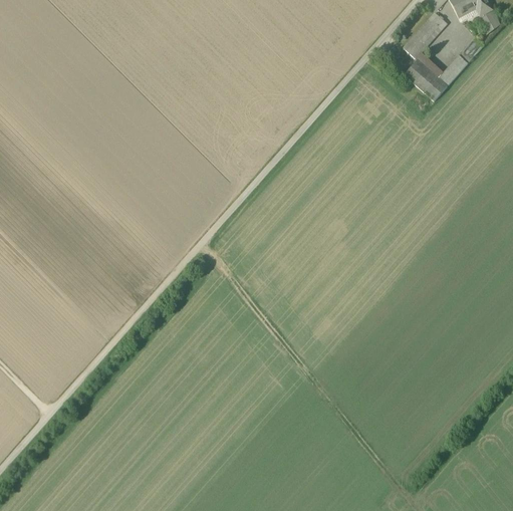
[(451,0),(459,17),(460,17),(459,14),(462,12),(463,13),(465,12),(464,11),(478,4),(483,13),(483,14),(493,9),(493,8),(492,9),(487,0),(451,0)]
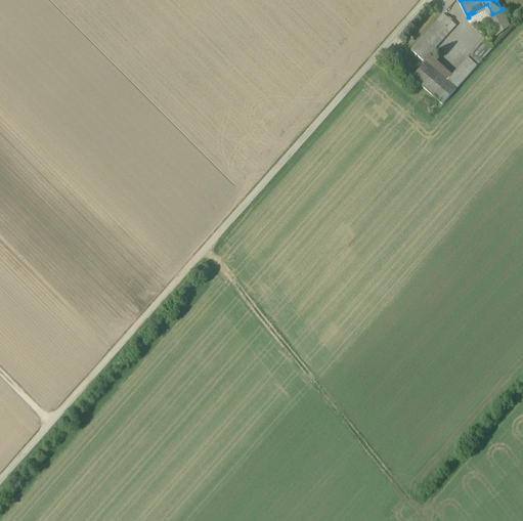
[(468,17),(470,22),(488,12),(490,16),(492,14),(492,13),(487,4),(473,11),(474,12),(472,13),(471,12),(468,14),(469,17),(468,17)]
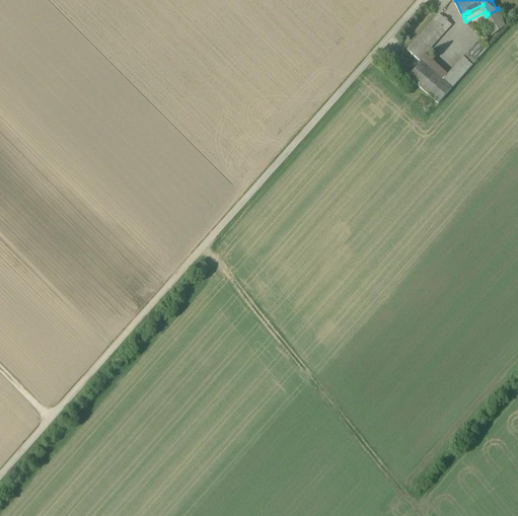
[(484,16),(493,33),(500,30),(506,24),(498,9),(488,14),(486,16),(484,16)]
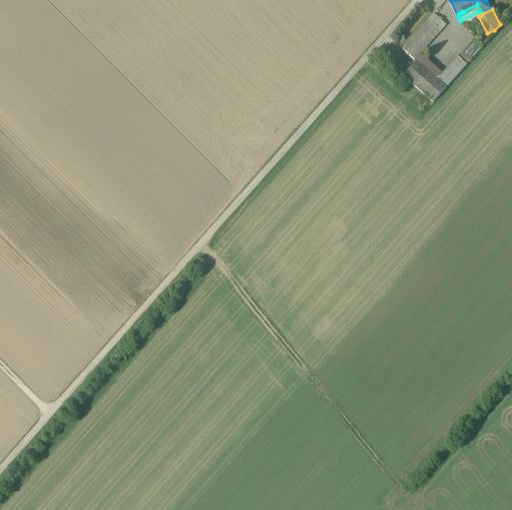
[(403,47),(415,58),(415,57),(421,51),(447,22),(435,12),(403,47)]
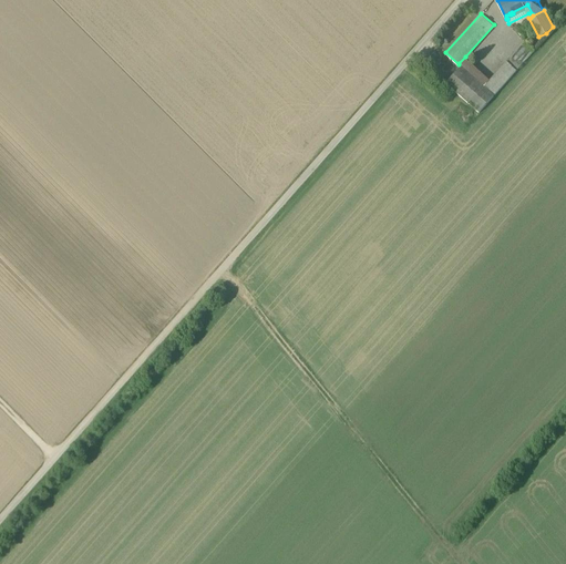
[(517,49),(527,58),(535,49),(525,40),(517,49)]
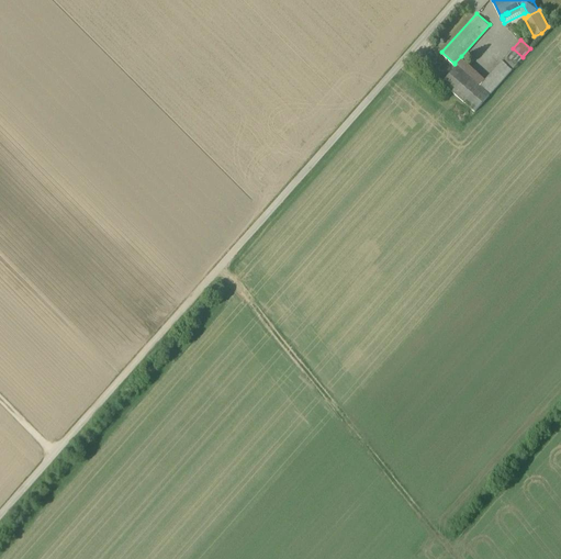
[(513,48),(502,60),(485,78),(483,81),(493,90),(512,68),(523,57),(513,48)]
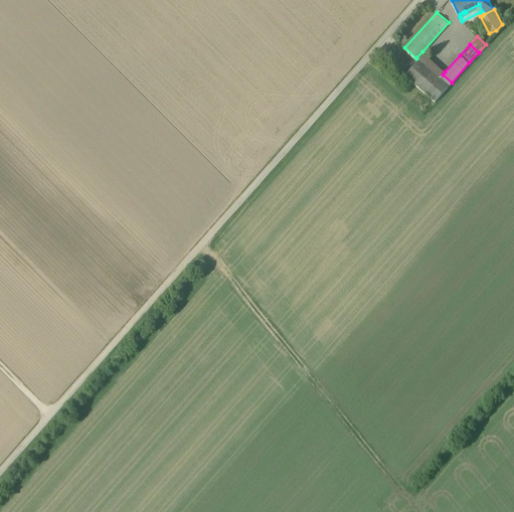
[(445,71),(422,51),(416,57),(418,59),(449,87),(452,82),(443,74),(445,71)]
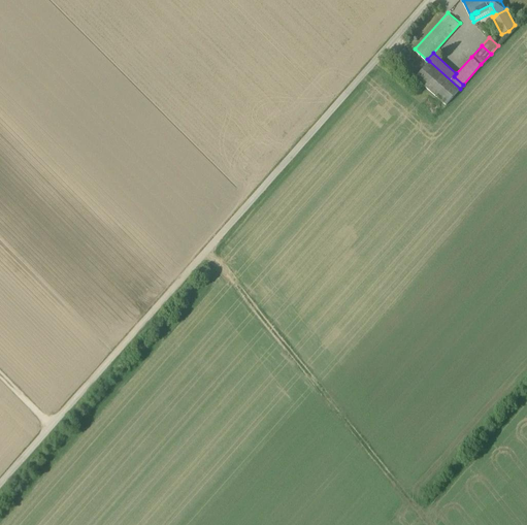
[(416,76),(447,103),(460,89),(429,61),(416,76)]
